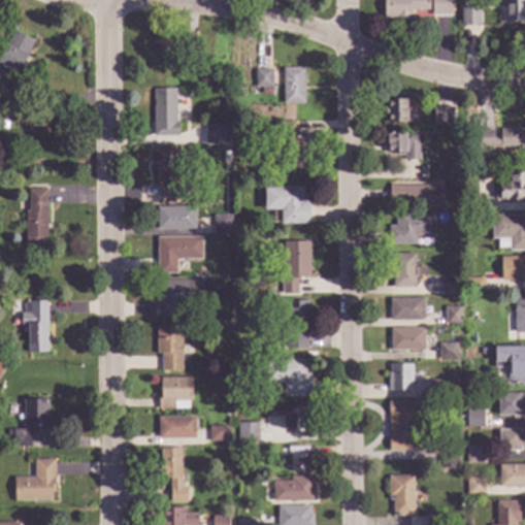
[(431,0),(432,8),(414,8),(414,18),(397,18),(397,17),(387,17),(387,0),(431,0)]
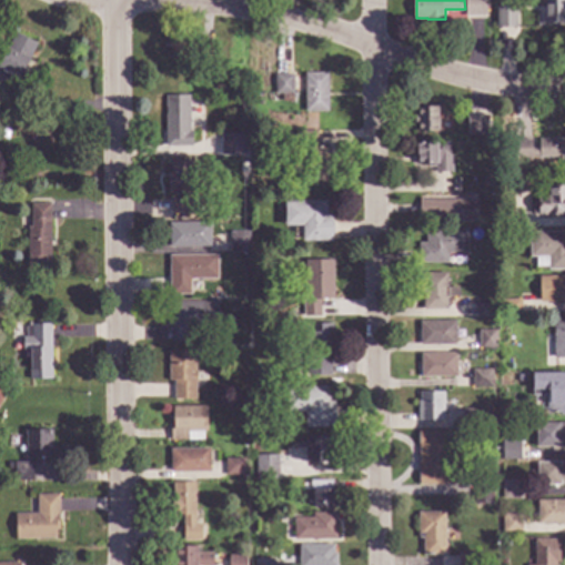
[(487,0),(488,13),(467,13),(467,0),(487,0)]
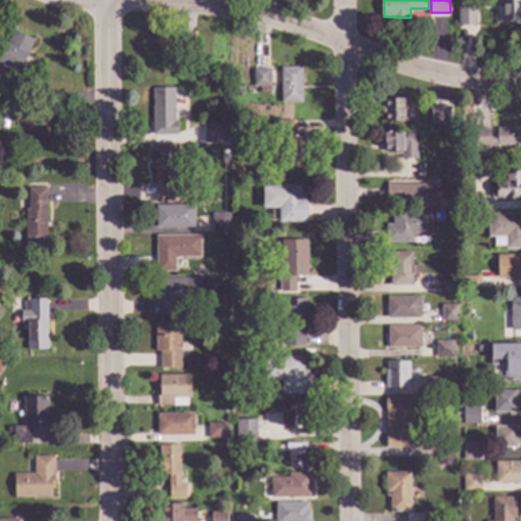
[(520,19),(507,19),(506,0),(520,0),(520,19)]
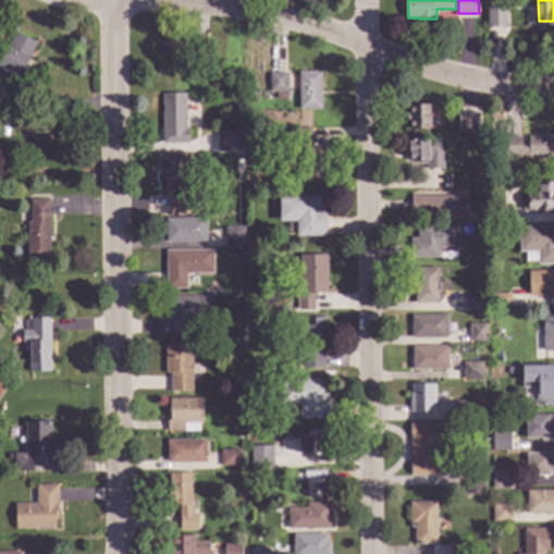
[(509,24),(489,25),(489,3),(509,3),(509,24)]
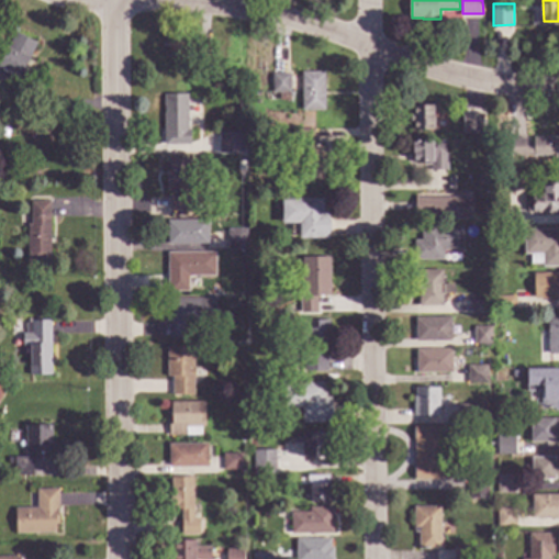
[(38,42),(21,77),(19,76),(10,91),(0,86),(0,63),(17,30),(38,42)]
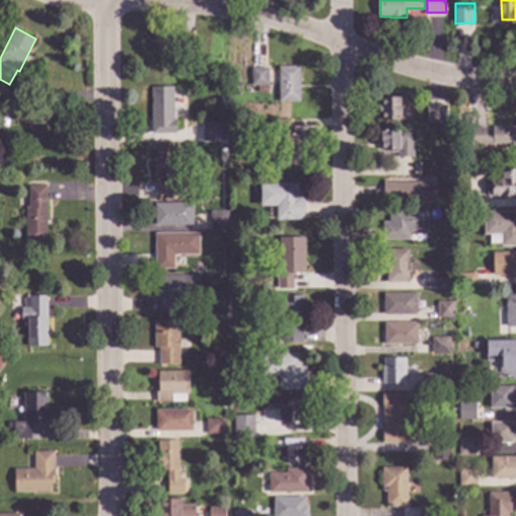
[(188,31),(195,31),(194,46),(178,45),(178,53),(157,52),(157,43),(156,43),(157,33),(187,35),(188,31)]
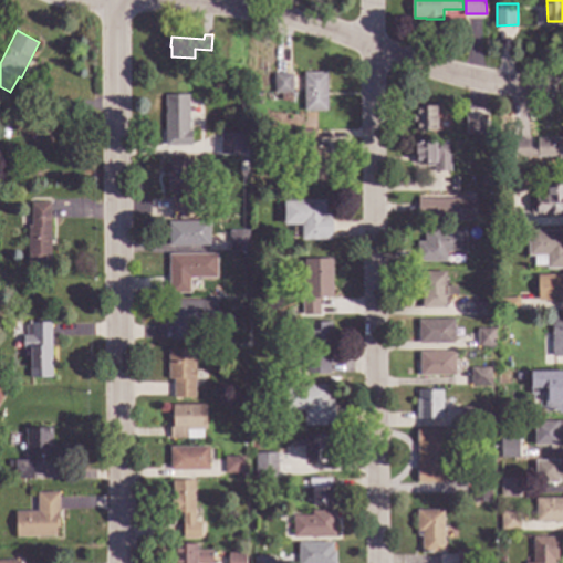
[(329,110),(306,110),(305,71),(329,71),(329,110)]
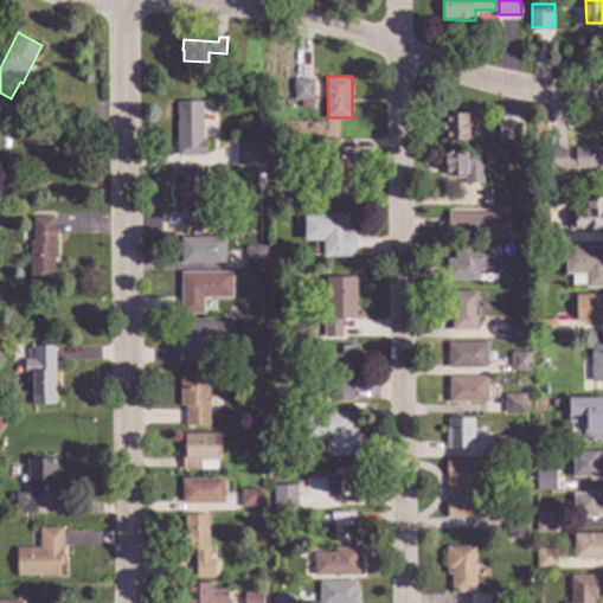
[(315,98),(296,98),(296,77),(315,77),(315,98)]
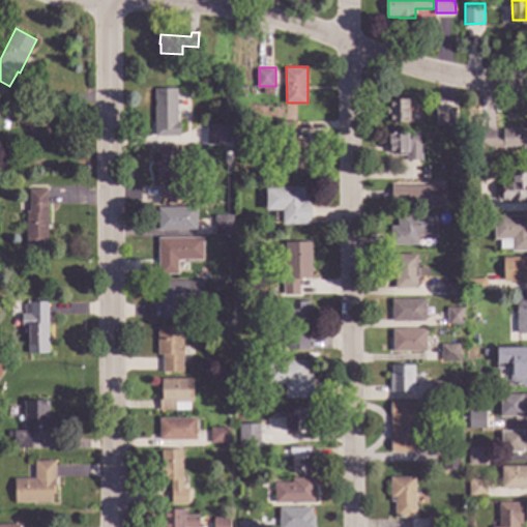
[(179,120),(181,120),(181,135),(156,136),(156,87),(178,87),(179,120)]
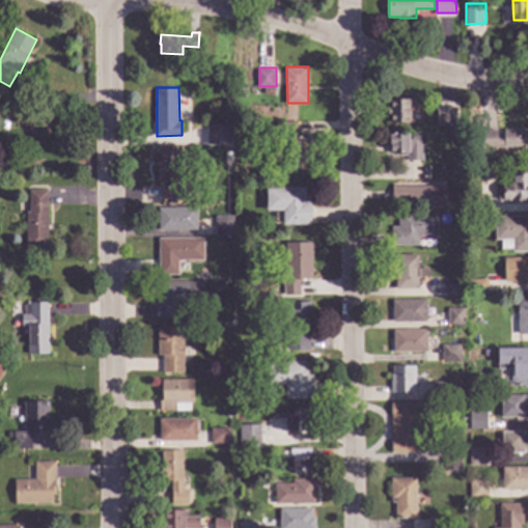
[(412,120),(392,121),(392,114),(390,114),(390,107),(392,107),(392,99),(411,98),(412,120)]
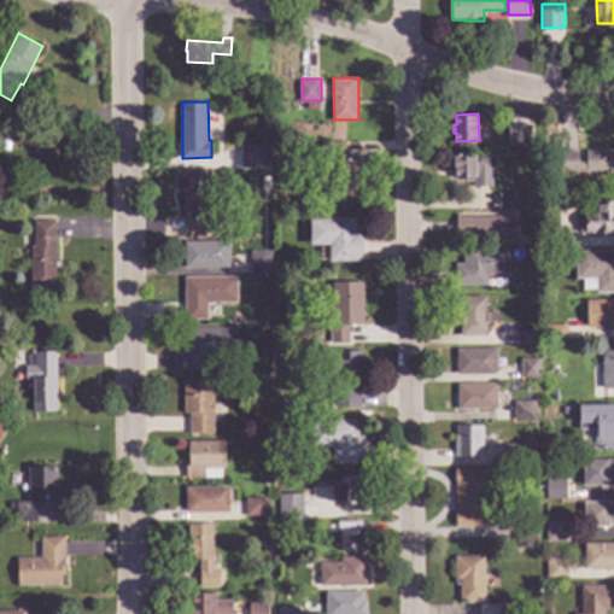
[(532,141),(514,142),(513,123),(532,123),(532,141)]
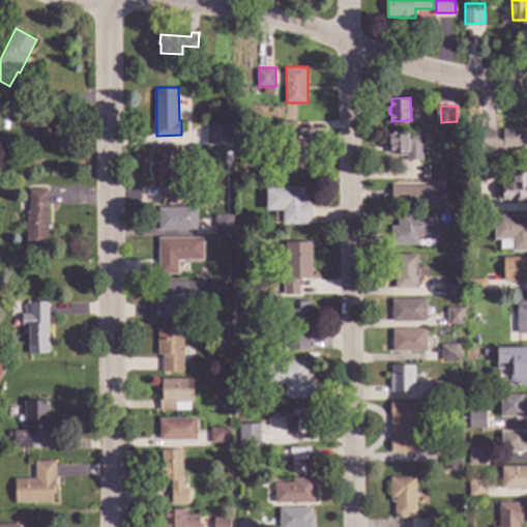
[(298,130),(283,130),(283,120),(298,120),(298,130)]
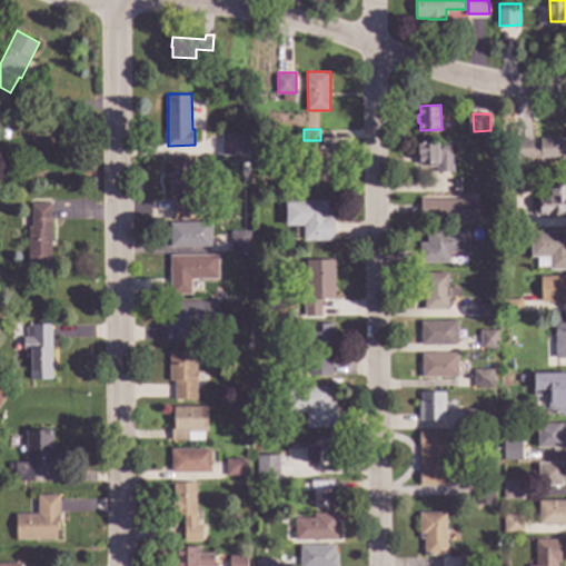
[(246,154),(227,154),(227,133),(246,133),(246,154)]
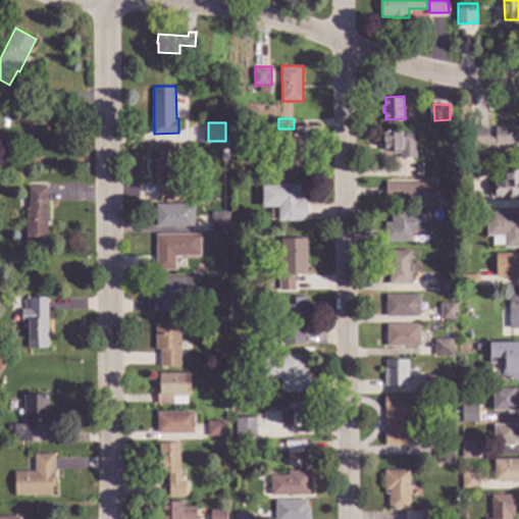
[(518,145),(513,146),(513,143),(473,144),(473,127),(489,126),(490,132),(497,132),(497,126),(518,125),(518,145)]
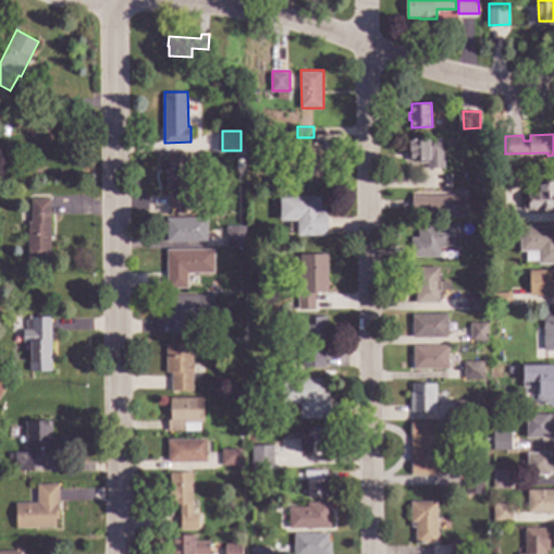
[(443,150),(445,150),(445,167),(421,167),(421,160),(411,160),(411,140),(415,140),(415,138),(431,138),(431,145),(433,145),(433,138),(443,137),(443,150)]
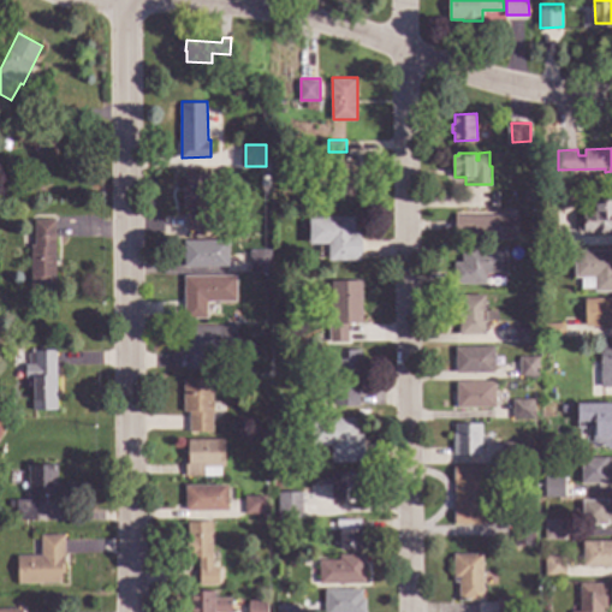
[(356,164),(360,164),(360,174),(357,174),(357,196),(344,196),(344,180),(338,180),(337,177),(334,177),(334,171),(337,171),(337,156),(356,156),(356,164)]
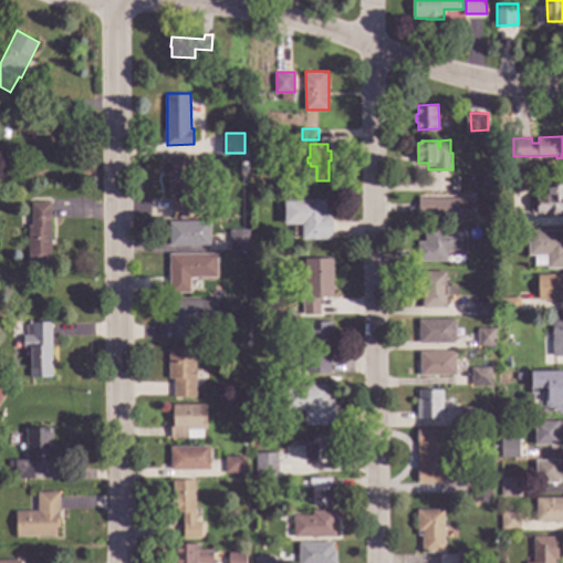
[(196,190),(191,190),(191,197),(193,197),(193,210),(175,210),(175,197),(183,197),(183,190),(170,190),(170,168),(171,168),(171,159),(195,158),(196,190)]
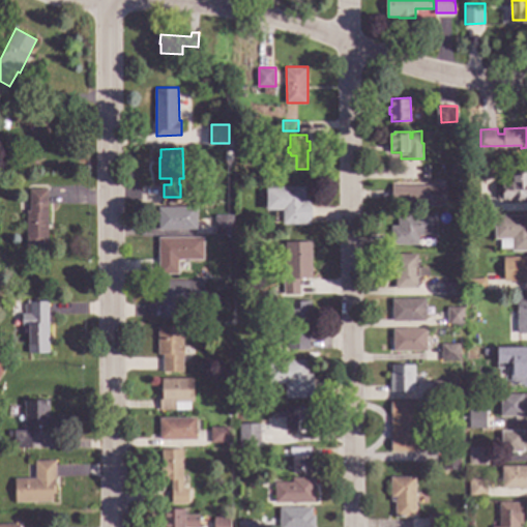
[(495,176),(474,176),(473,160),(495,160),(495,176)]
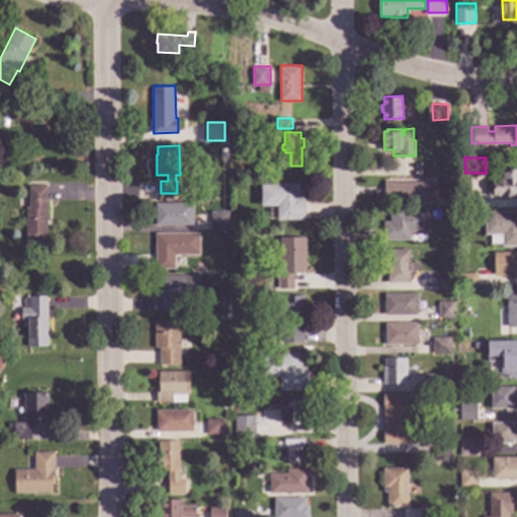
[(454,171),(445,171),(444,163),(454,163),(454,171)]
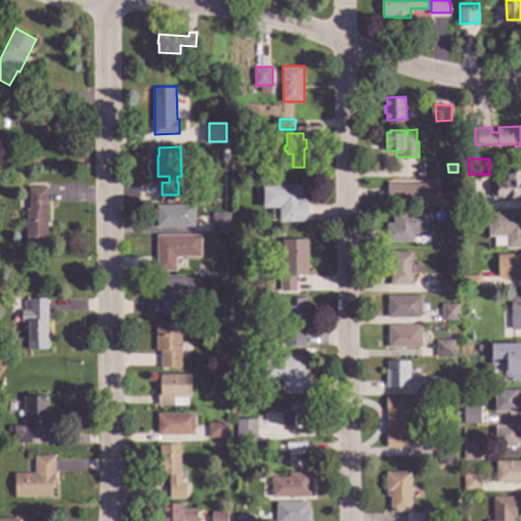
[(520,197),(506,198),(506,197),(493,197),(493,187),(498,187),(498,178),(508,178),(508,169),(520,169),(520,197)]
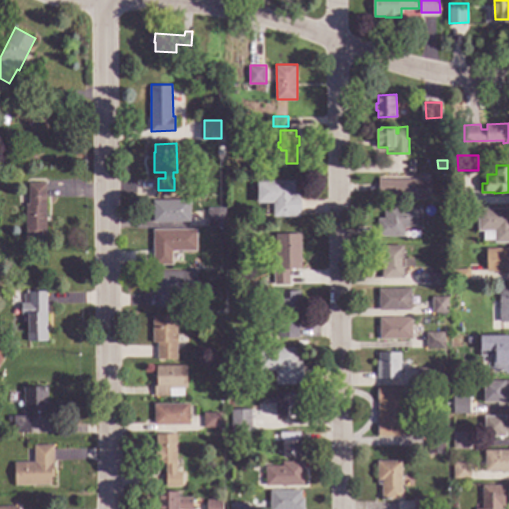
[(432,198),(395,198),(395,193),(380,193),(380,179),(432,178),(432,198)]
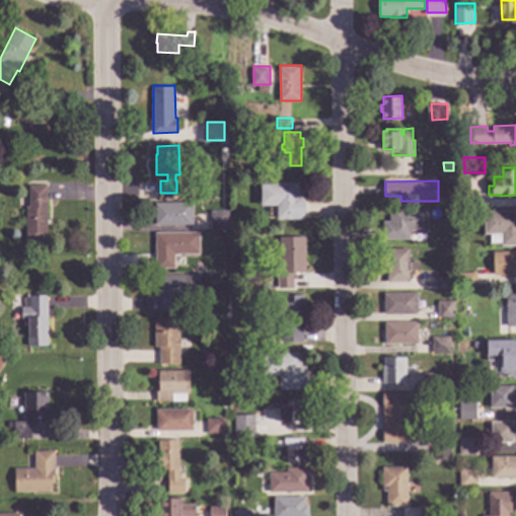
[(301,196),(304,196),(307,207),(305,219),(278,219),(278,205),(262,205),(262,181),(300,181),(301,196)]
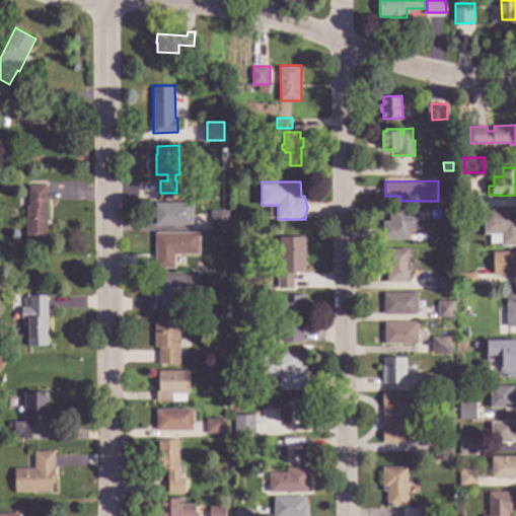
[(49,241),(27,241),(27,206),(30,206),(30,185),(48,185),(49,241)]
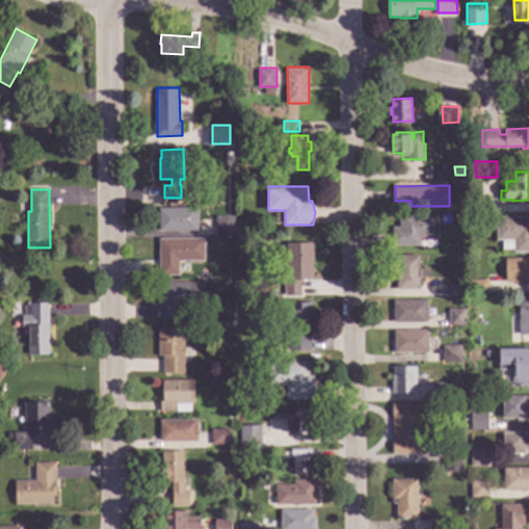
[(199,230),(160,230),(160,207),(199,207),(199,230)]
